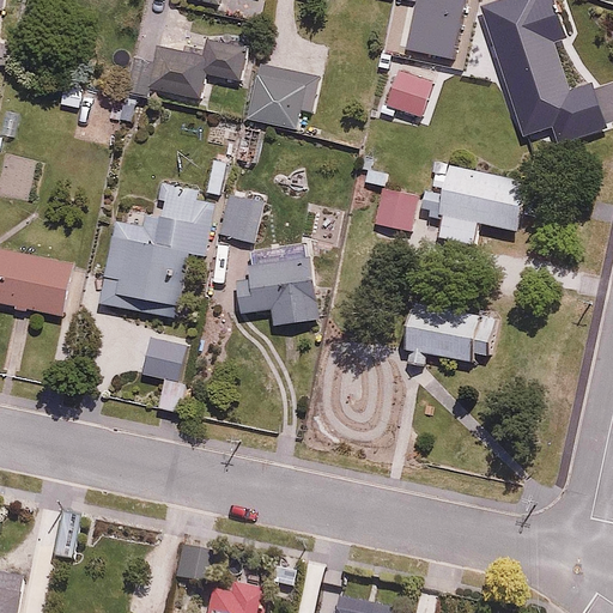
[(173,0),(173,4),(216,13),(218,0),(173,0)]
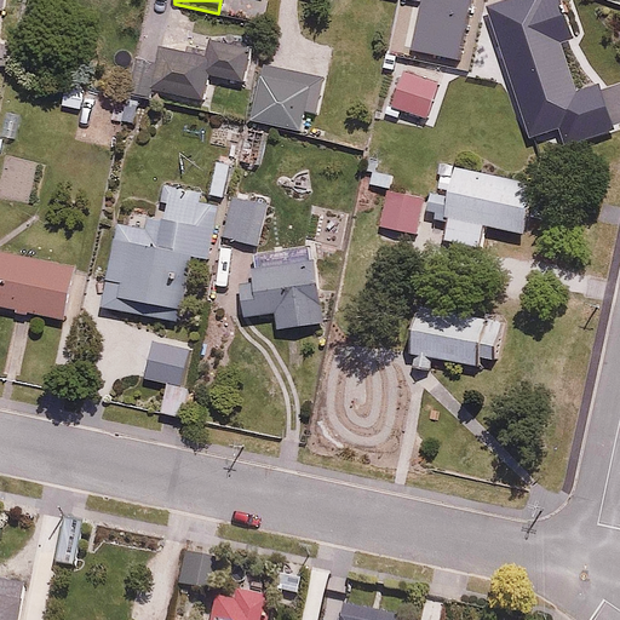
[(488,0),(484,1),(532,148),(585,131),(580,113),(589,110),(567,41),(577,35),(564,0),(488,0)]
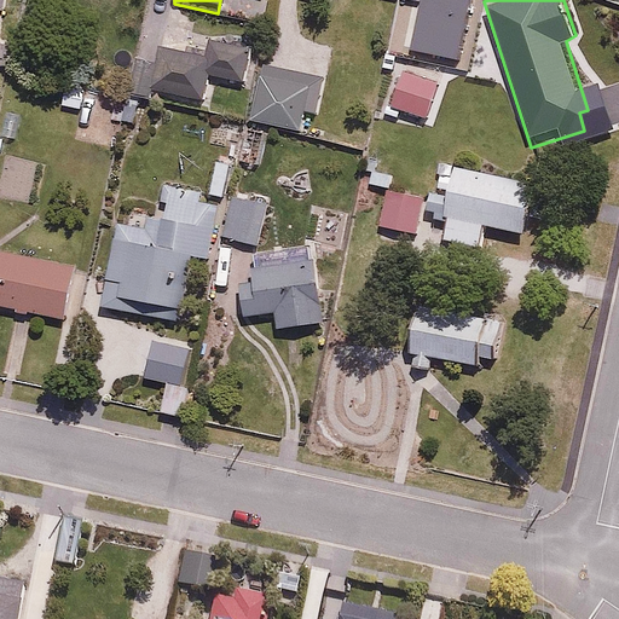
[(618,0),(583,0),(589,13),(618,1),(618,0)]
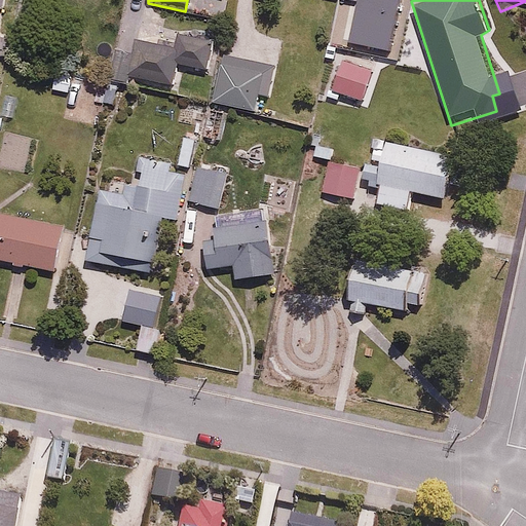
[(175,45),(135,39),(133,50),(109,47),(103,87),(173,98),(177,71),(205,75),(211,39),(176,34),(175,45)]
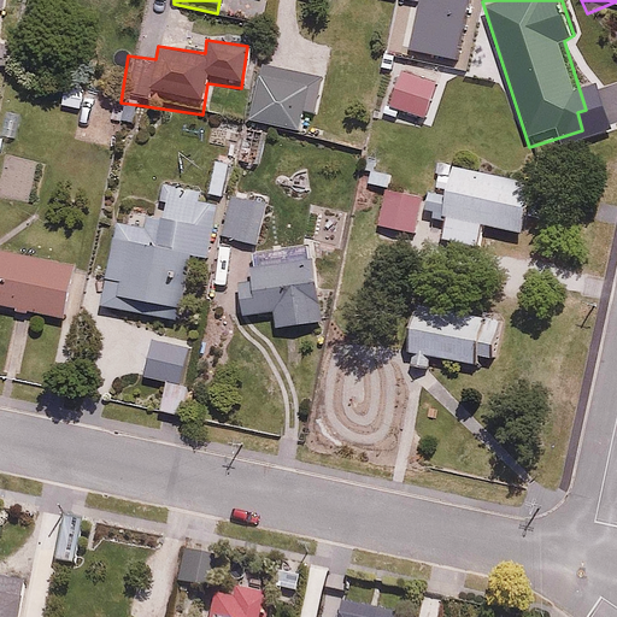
[(311,86),(257,75),(248,118),(303,129),(311,86)]
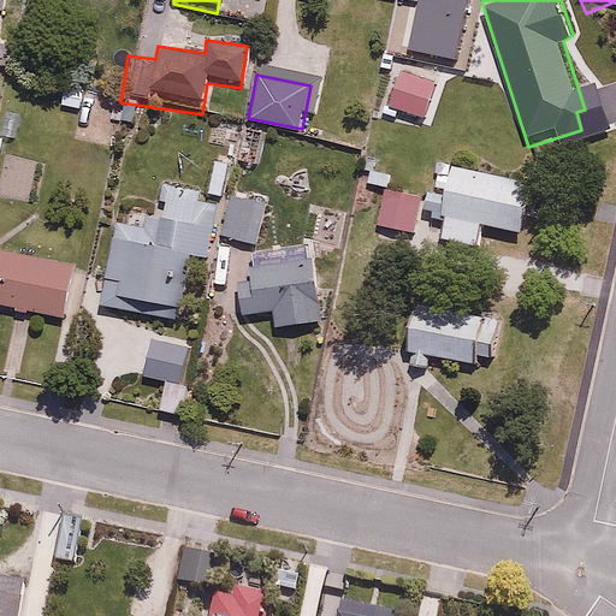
[(256,165),(262,128),(244,124),(238,161),(256,165)]
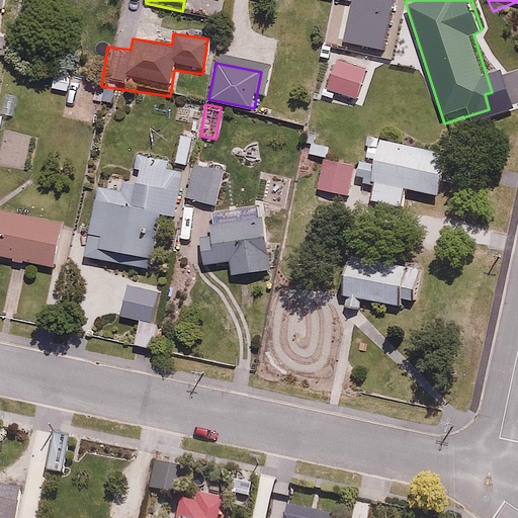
[(187,166),(194,134),(182,131),(174,163),(187,166)]
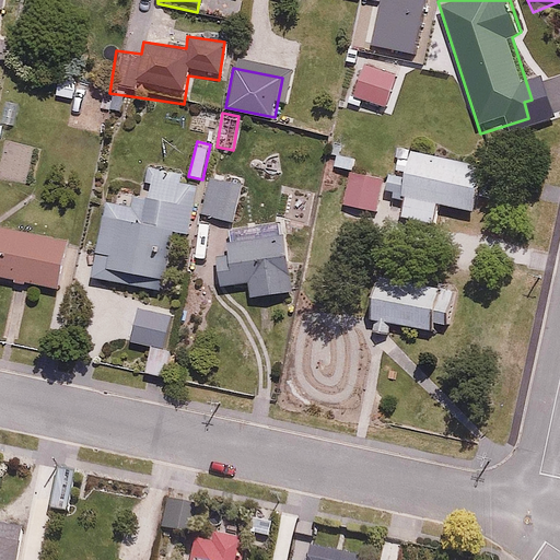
[(483,162),(393,146),(384,197),(403,200),(399,218),(435,224),(440,202),(475,209),(483,162)]
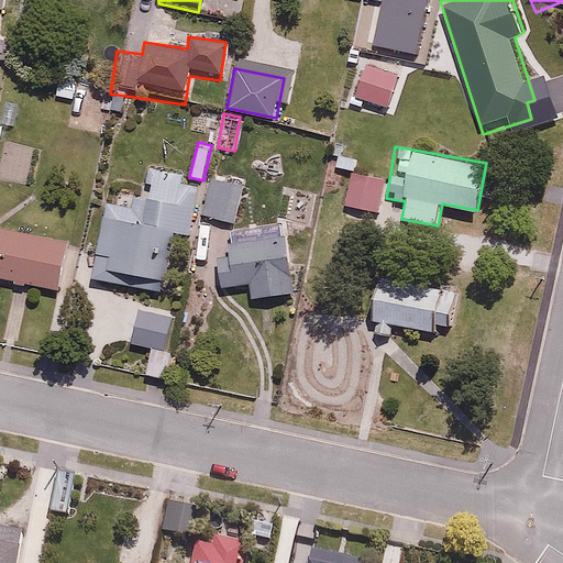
[(101,200),(96,255),(111,256),(109,275),(173,283),(178,232),(191,234),(197,186),(181,184),(184,173),(153,169),(151,192),(120,189),(119,202),(101,200)]
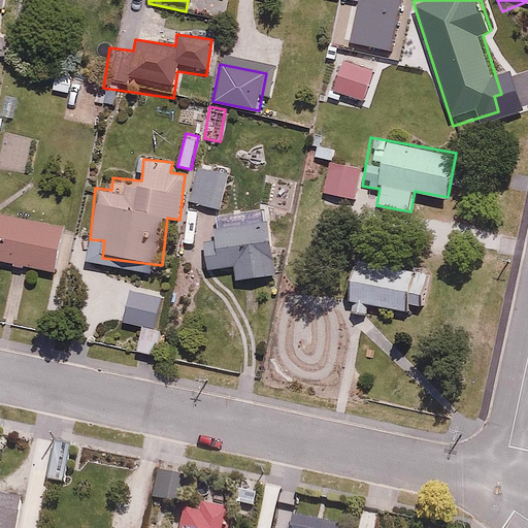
[(221,210),(230,171),(198,164),(189,203),(221,210)]
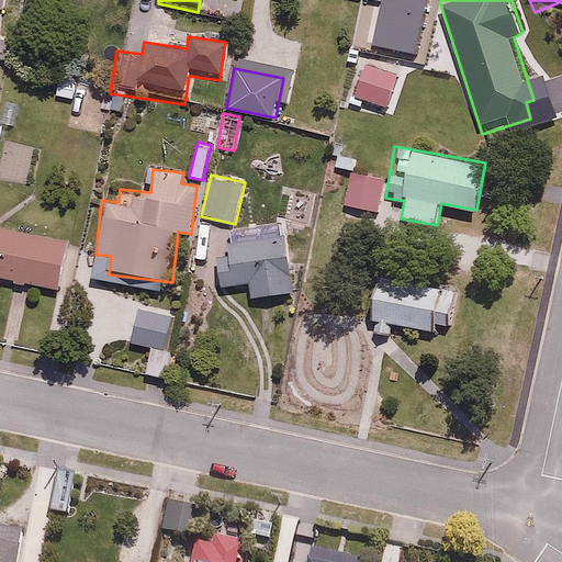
[(345,183),(343,203),(380,208),(382,188),(345,183)]
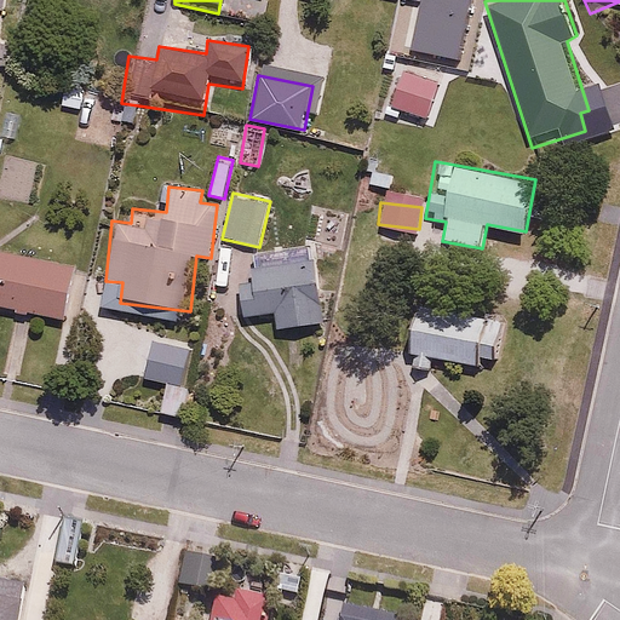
[(78,263),(0,251),(0,308),(69,319),(78,263)]
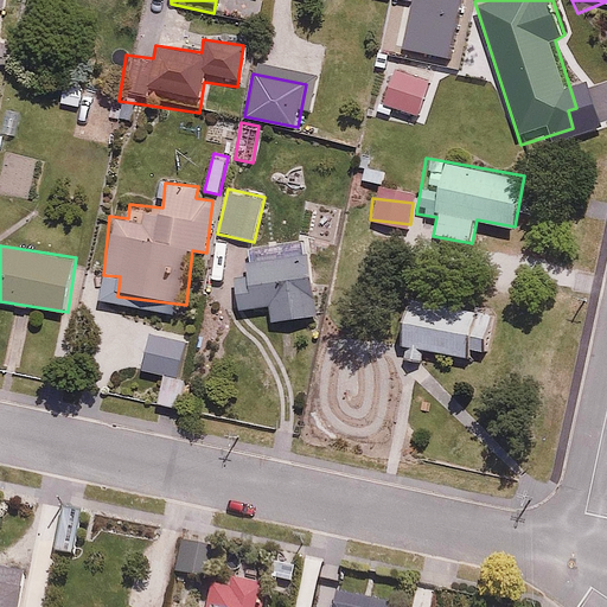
[(234,275),(237,310),(269,307),(270,321),(317,317),(311,254),(242,261),(243,274),(234,275)]
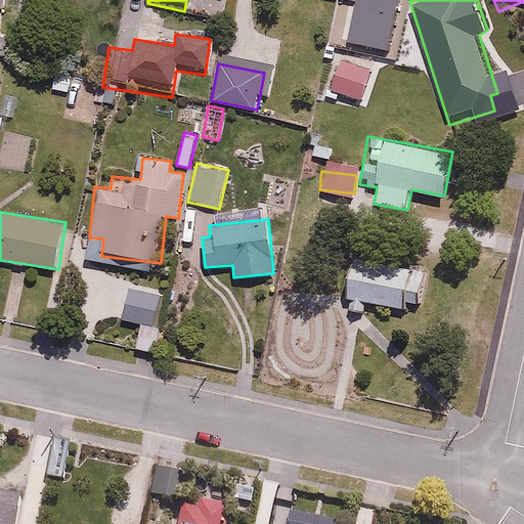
[(378,315),(379,307),(407,312),(407,308),(421,310),(427,269),(354,258),(346,309),(378,315)]
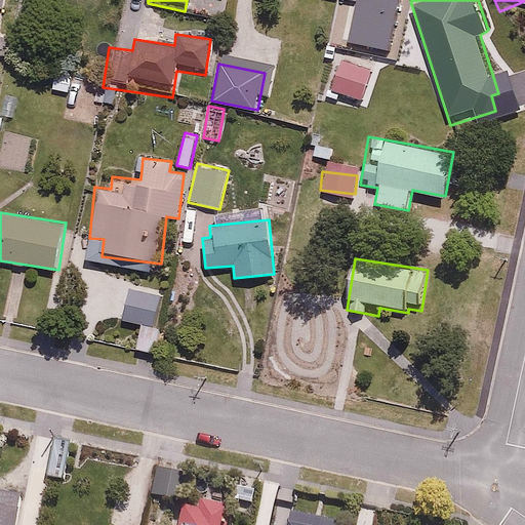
[(62,487),(71,442),(53,438),(45,483),(62,487)]
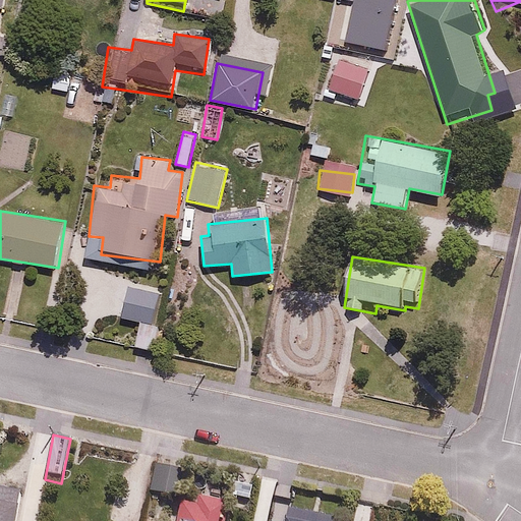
[(0,520),(15,520),(21,486),(0,482),(0,520)]
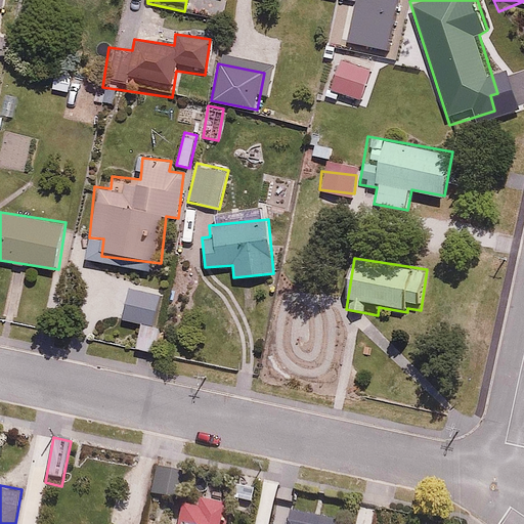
[(226,523),(231,504),(193,495),(190,510),(172,506),(168,523),(226,523)]
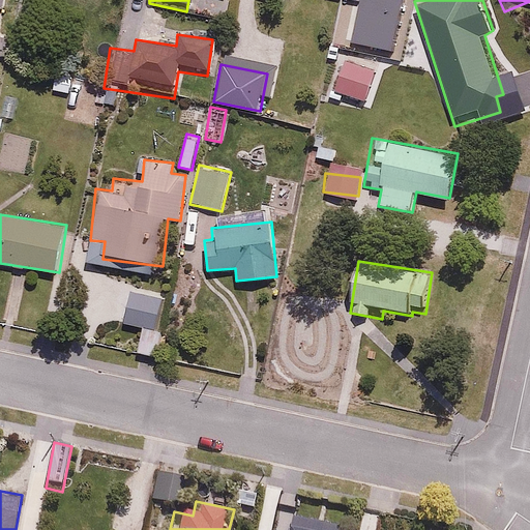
[(357,529),(358,526),(293,514),(291,529),(357,529)]
